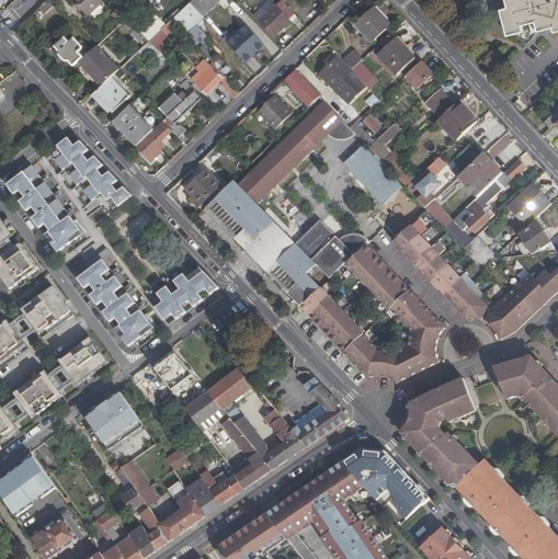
[(44,0),(37,7),(42,11),(49,3),(46,0),(44,0)]
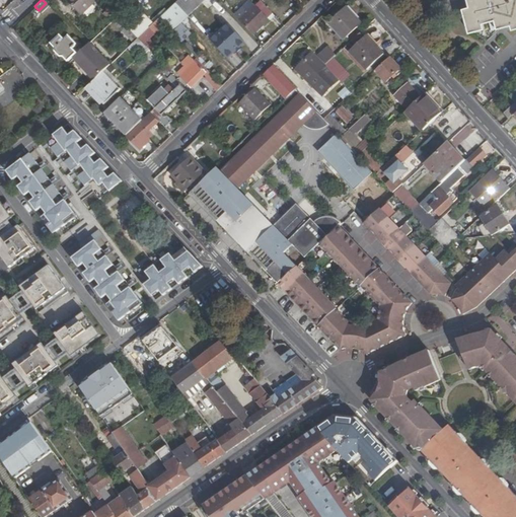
[(69,0),(81,13),(94,0),(69,0)]
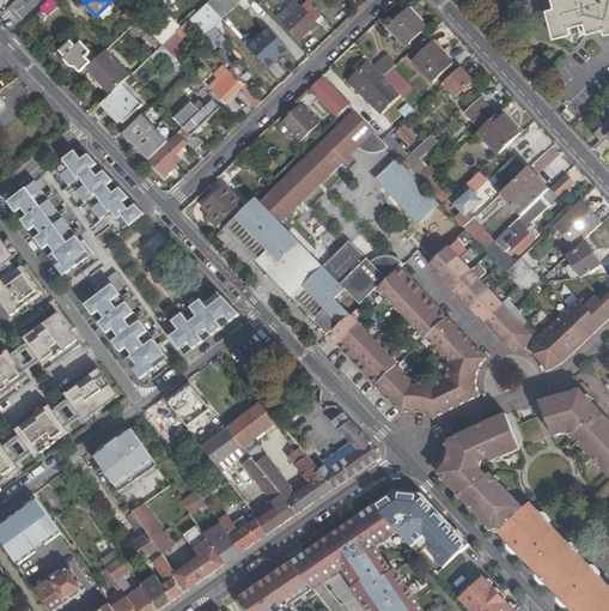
[(201,35),(221,16),(215,8),(223,0),(206,0),(199,7),(187,19),(193,26),(201,35)]
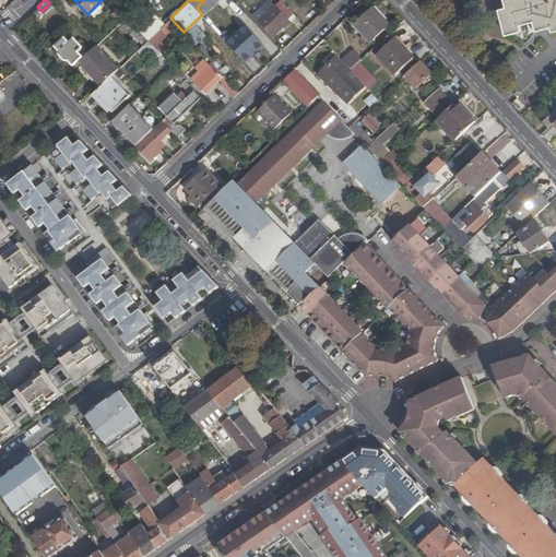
[(210,7),(203,0),(197,8),(202,14),(210,7)]
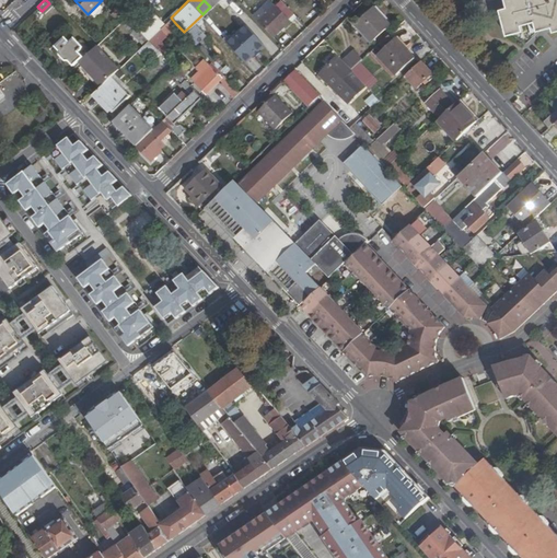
[(257,18),(273,34),(288,19),(270,0),(266,0),(257,8),(263,12),(257,18)]
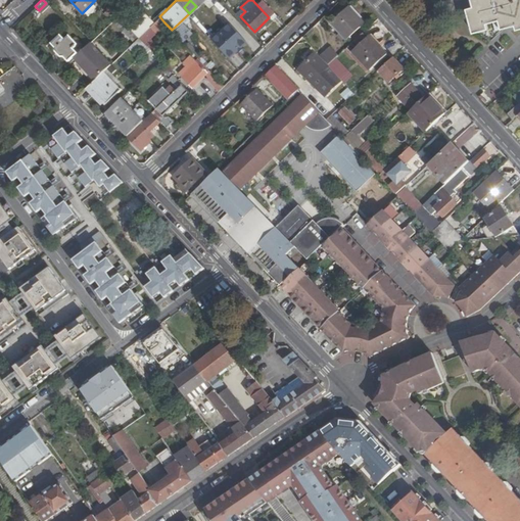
[(513,20),(514,24),(519,21),(519,0),(472,0),(472,1),(465,3),(471,27),(484,24),(483,18),(497,15),(500,24),(513,20)]
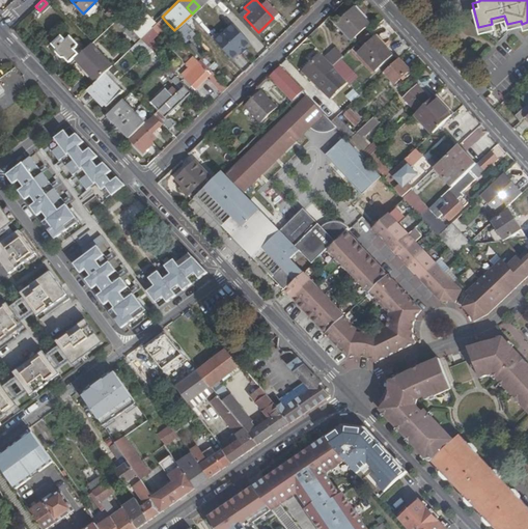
[(355,3),(353,5),(369,22),(371,20),(355,3)]
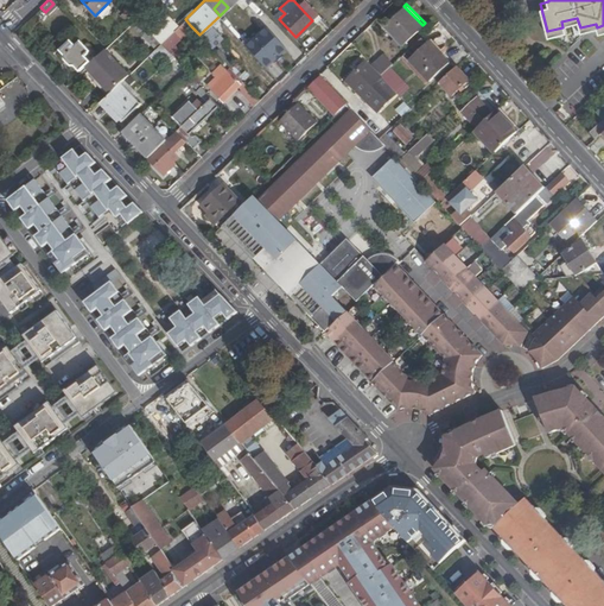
[(423,25),(404,6),(383,26),(402,44),(423,25)]
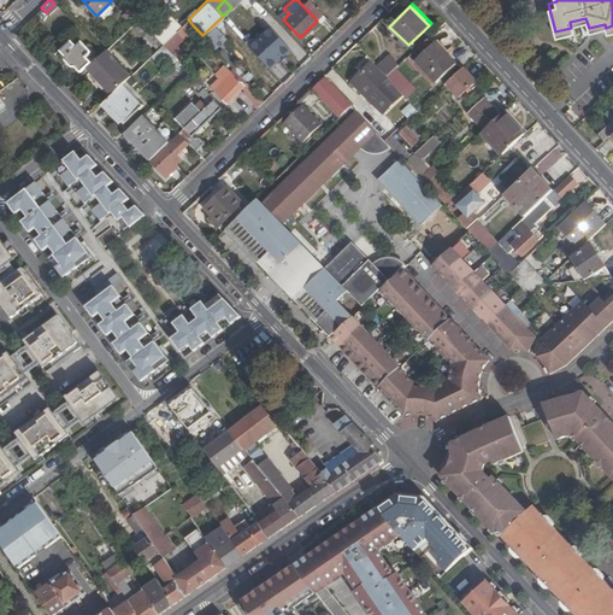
[(139,16),(130,7),(127,10),(135,19),(139,16)]
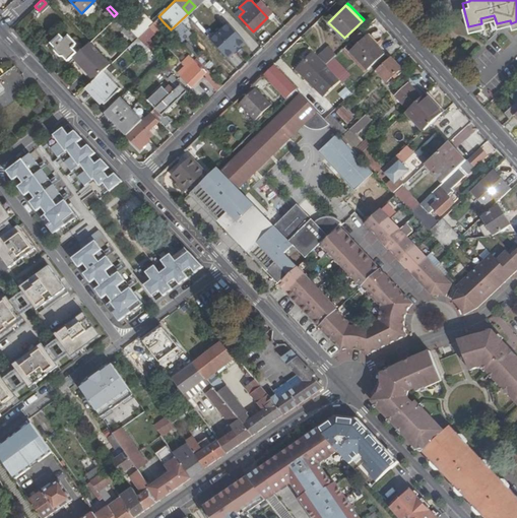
[(138,36),(153,20),(141,8),(126,22),(138,36)]
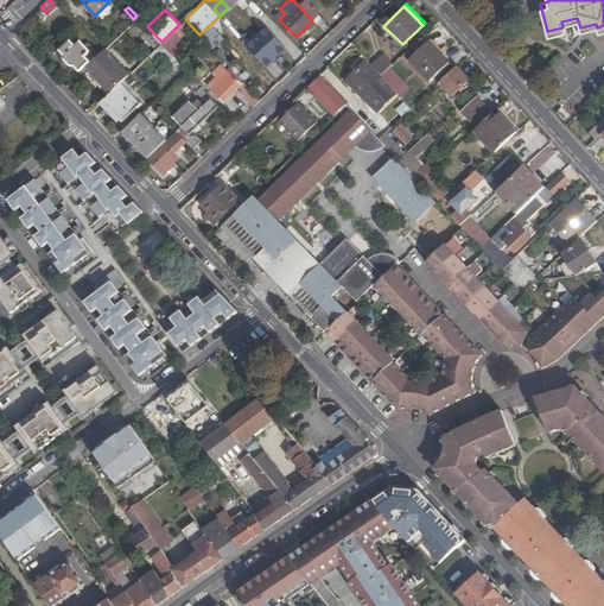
[(156,46),(161,42),(147,26),(137,16),(133,19),(131,20),(156,46)]
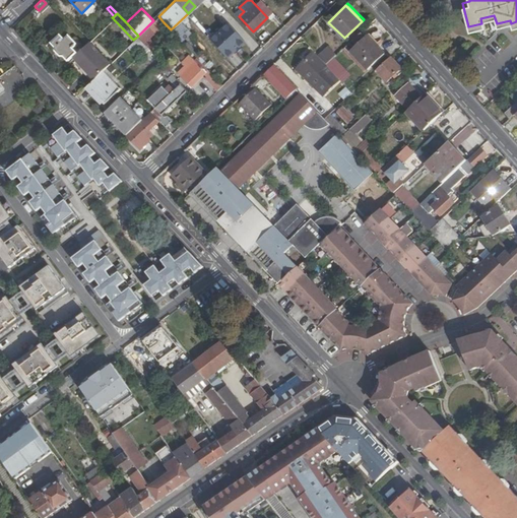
[(149,37),(164,22),(158,16),(153,20),(138,36),(154,52),(159,47),(149,37)]
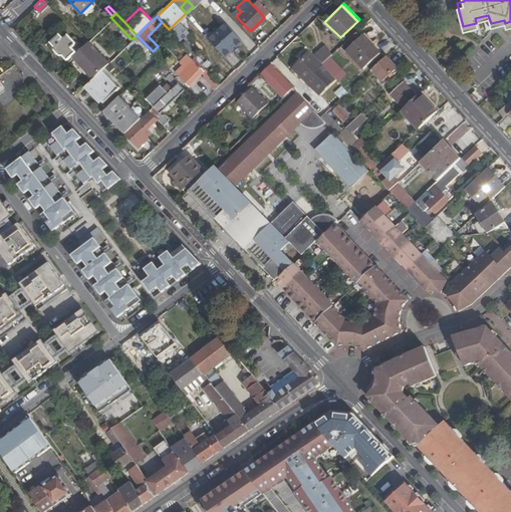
[(224,22),(206,38),(223,55),(240,39),(224,22)]
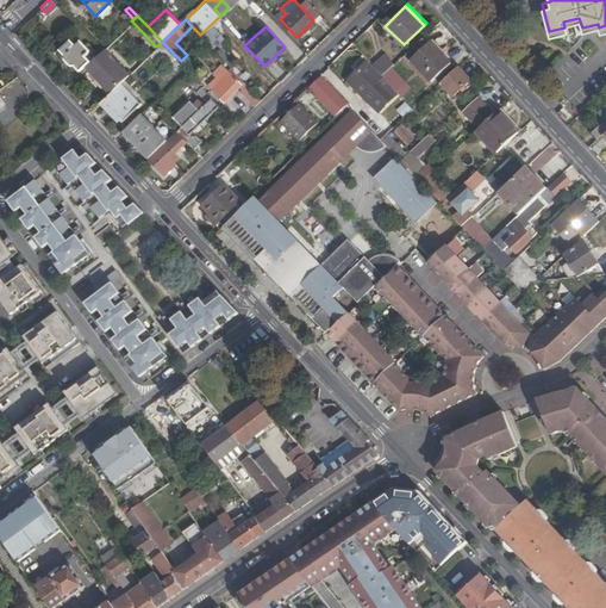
[(425,43),(420,38),(405,53),(410,57),(425,43)]
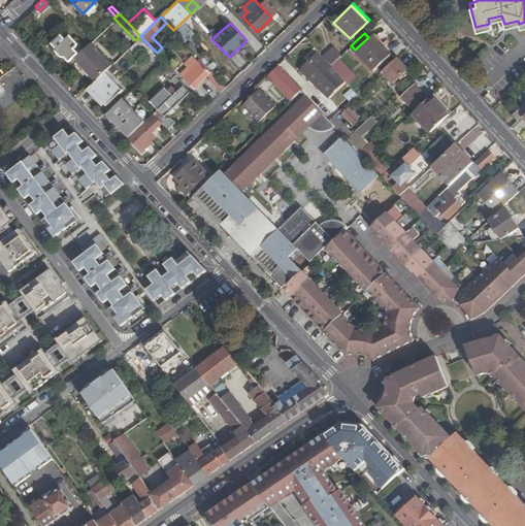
[(62,55),(66,59),(78,46),(66,34),(62,38),(58,34),(50,41),(54,46),(53,51),(58,56),(62,55)]
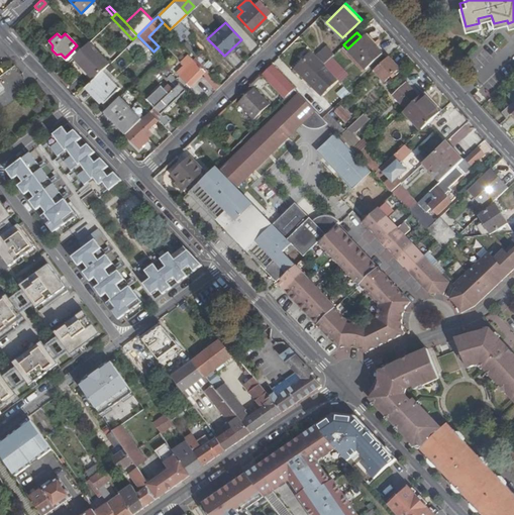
[(365,33),(361,36),(347,48),(365,68),(382,53),(365,33)]
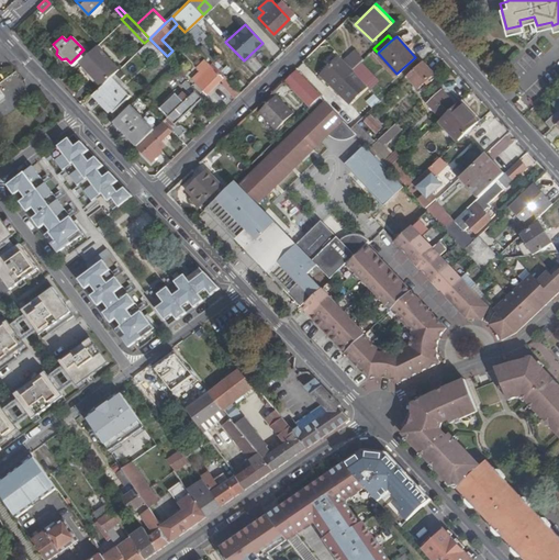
[(94,44),(76,62),(82,67),(100,86),(110,76),(118,68),(94,44)]
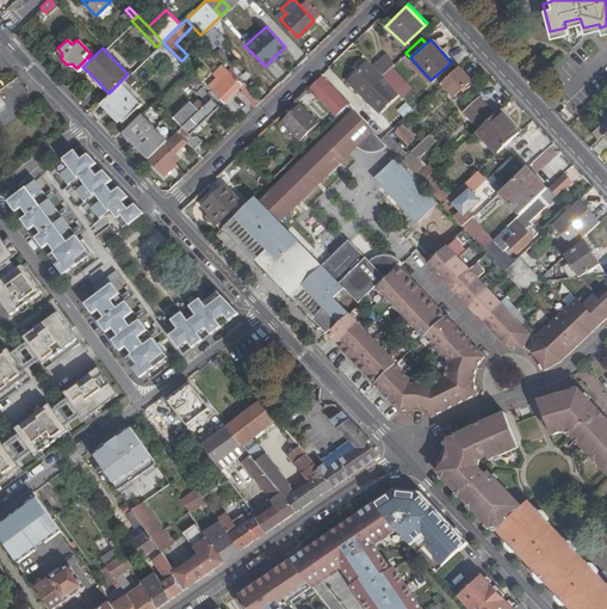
[(382,75),(394,65),(383,53),(371,63),(382,75)]
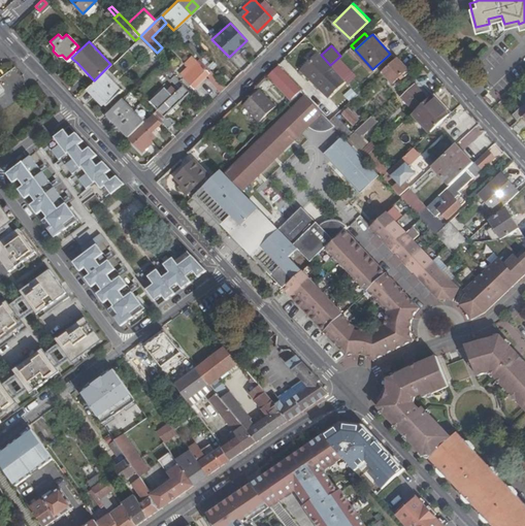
[(190,59),(193,62),(197,58),(199,57),(192,48),(186,54),(190,59)]
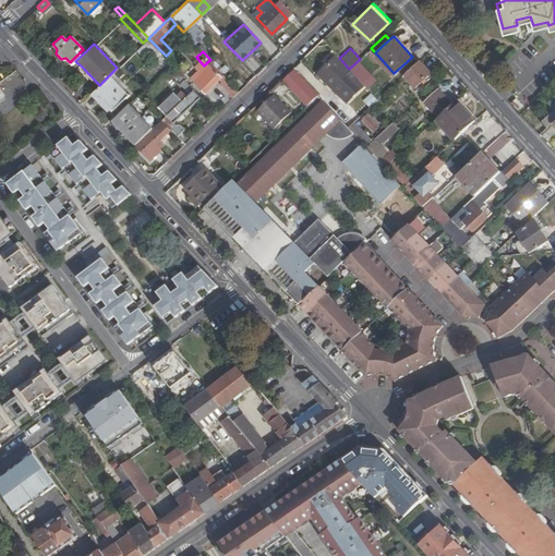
[(333,53),(314,72),(342,101),(361,84),(333,53)]
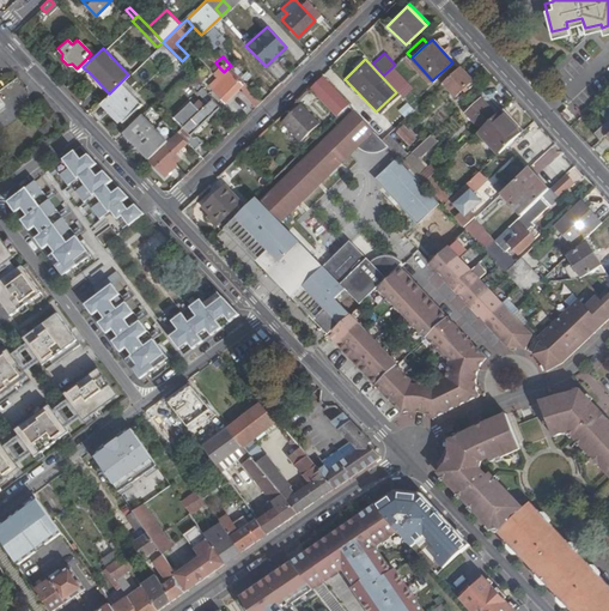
[(276,64),(269,67),(275,78),(281,74),(276,64)]
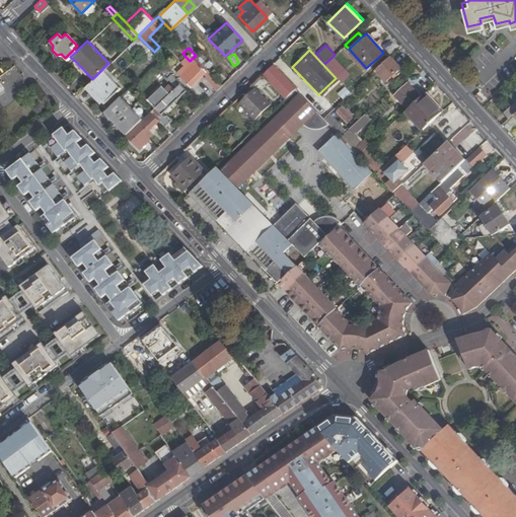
[(398,66),(388,55),(372,69),(383,80),(398,66)]
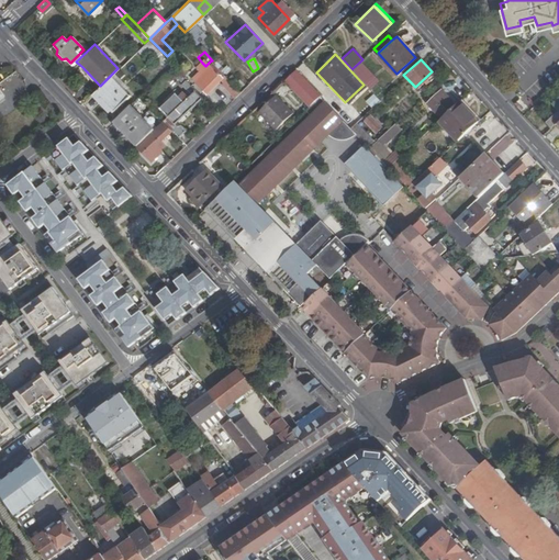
[(220,81),(233,96),(241,90),(226,76),(225,76),(210,62),(205,66),(202,63),(190,74),(205,90),(219,77),(221,80),(220,81)]
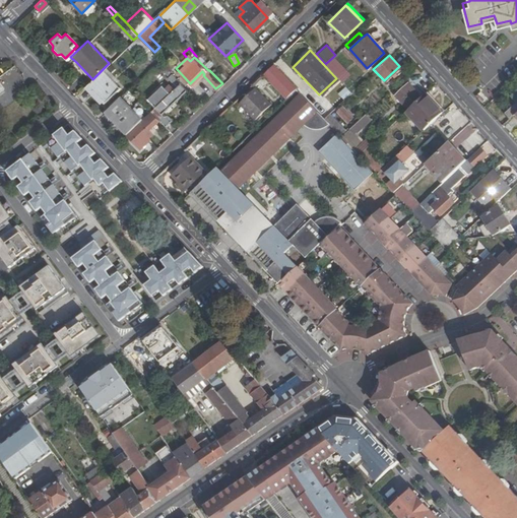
[(92,79),(76,62),(74,64),(89,81),(92,79)]
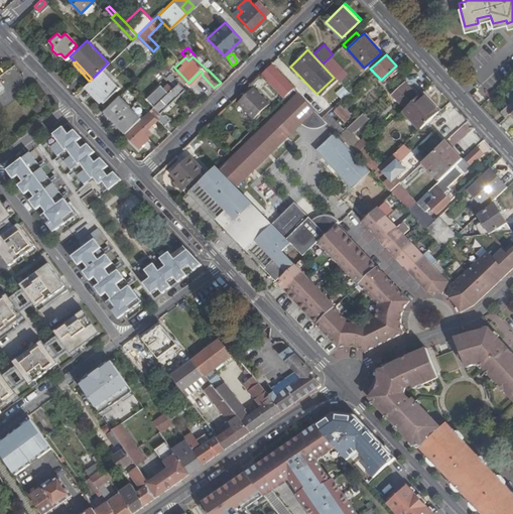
[(260,73),(283,97),(293,87),(270,62),(260,73)]
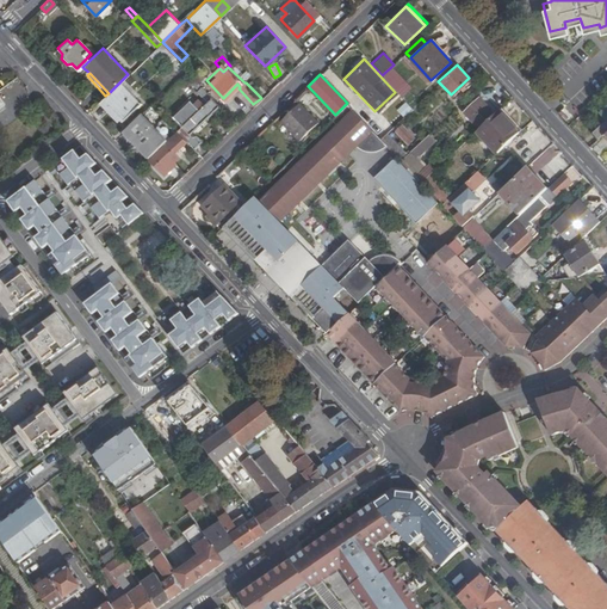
[(105,96),(99,102),(119,122),(140,104),(119,82),(109,93),(105,96)]
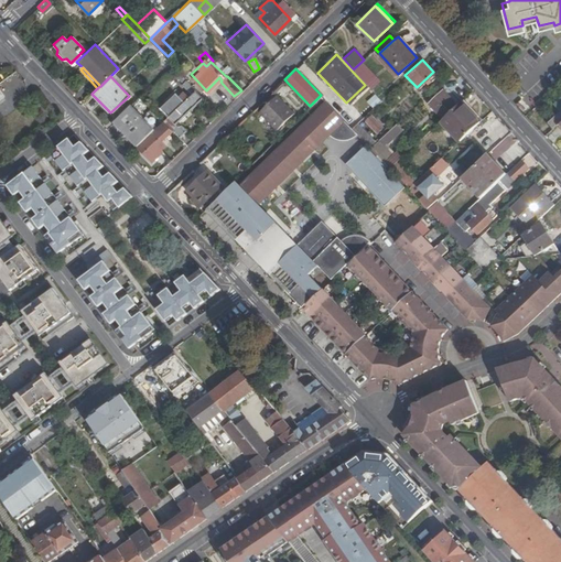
[(195,88),(196,87),(187,77),(183,80),(193,90),(195,88)]
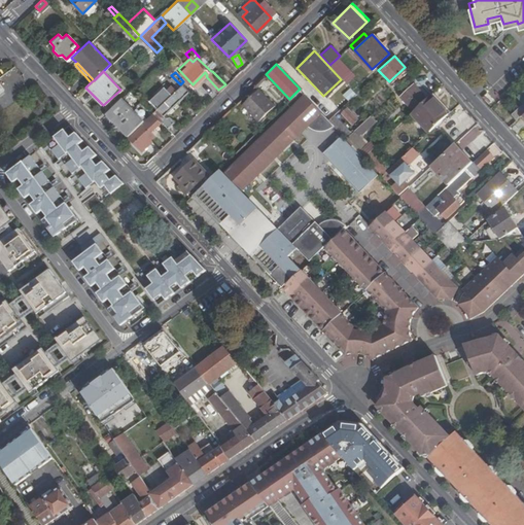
[(413,108),(426,96),(413,81),(399,95),(413,108)]
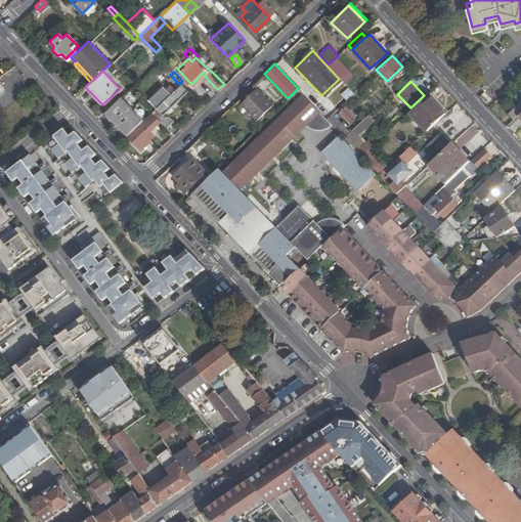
[(157,104),(176,86),(172,82),(167,87),(164,84),(149,97),(157,104)]
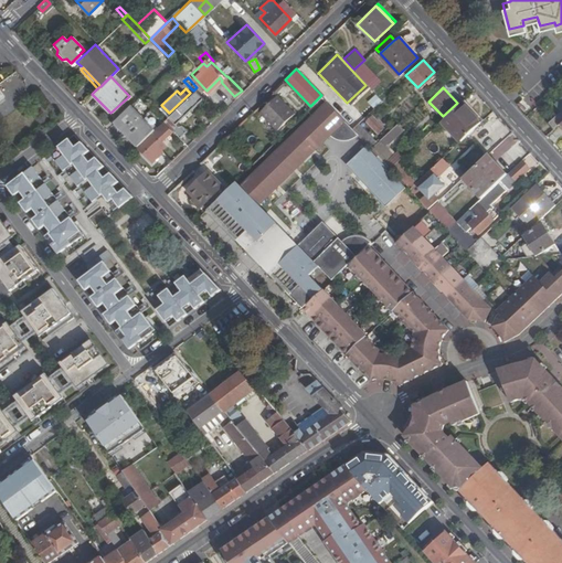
[(172,130),(179,136),(186,129),(180,124),(178,124),(175,120),(202,94),(195,88),(193,91),(190,93),(169,113),(162,119),(172,130)]
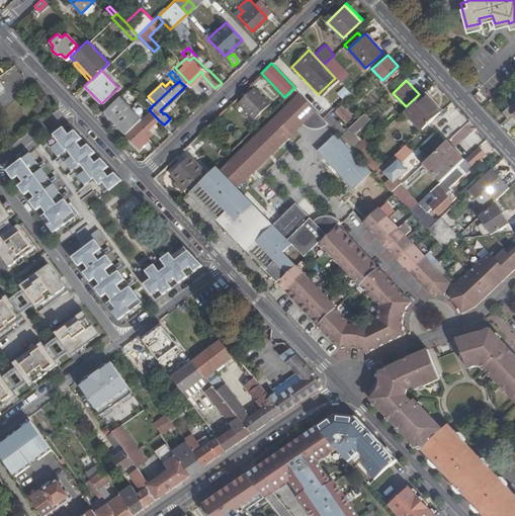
[(341,84),(336,92),(343,97),(348,89),(341,84)]
